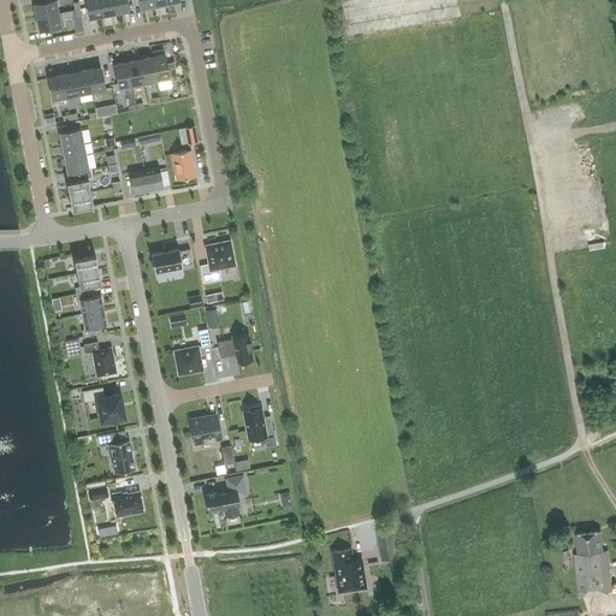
[(53,0),(34,4),(36,17),(58,13),(58,12),(54,0),(53,0)]
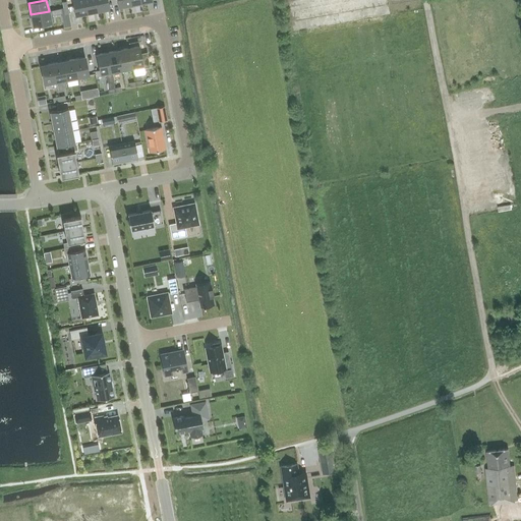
[(87,13),(83,0),(72,0),(75,15),(87,13)]
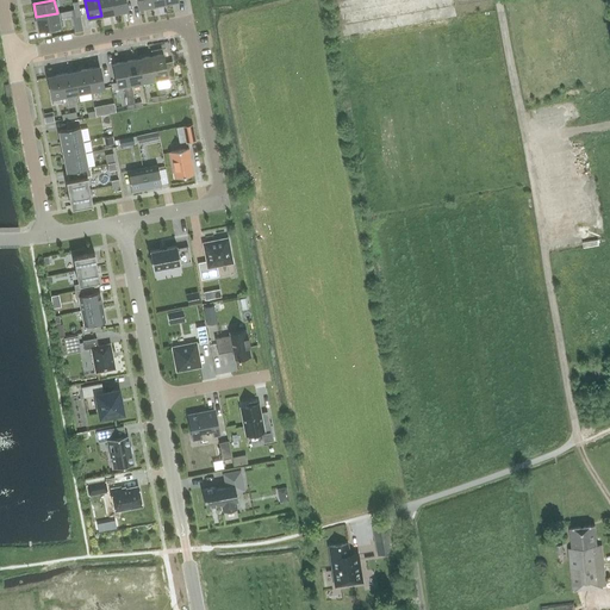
[(111,0),(98,0),(101,16),(114,13),(111,0)]
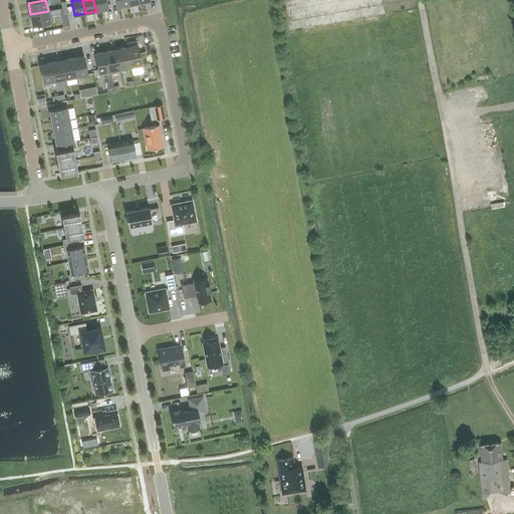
[(93,0),(96,11),(107,9),(104,0),(93,0)]
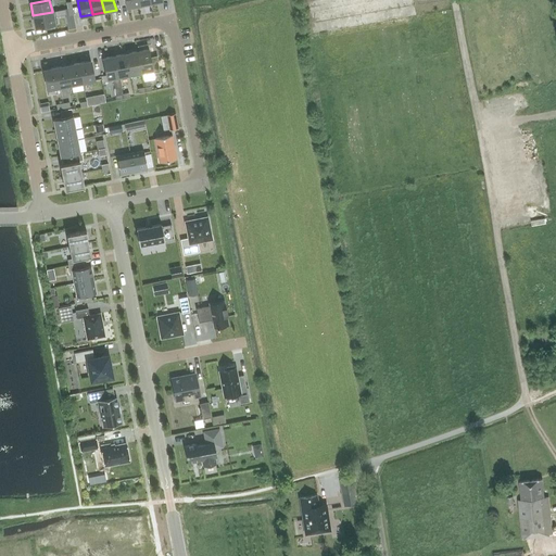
[(54,11),(52,11),(52,12),(33,15),(35,27),(57,23),(54,11)]
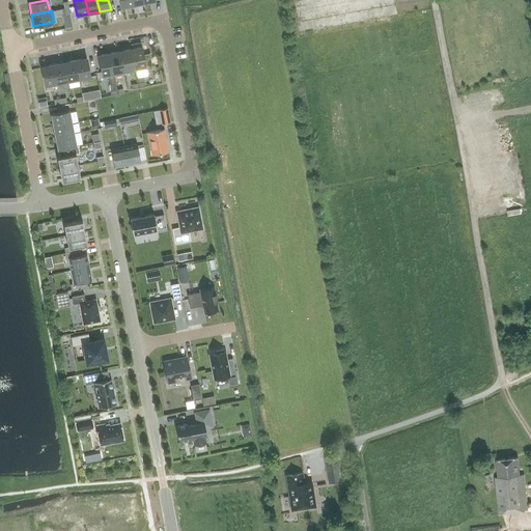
[(142,48),(131,50),(135,72),(152,68),(150,58),(151,57),(150,53),(143,55),(142,48)]
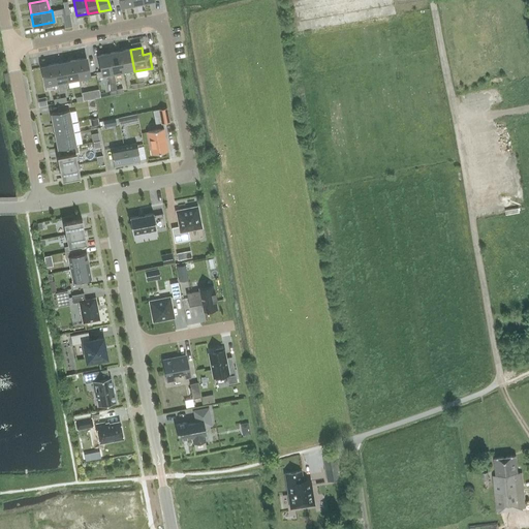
[(130,50),(119,52),(123,71),(133,69),(130,50)]
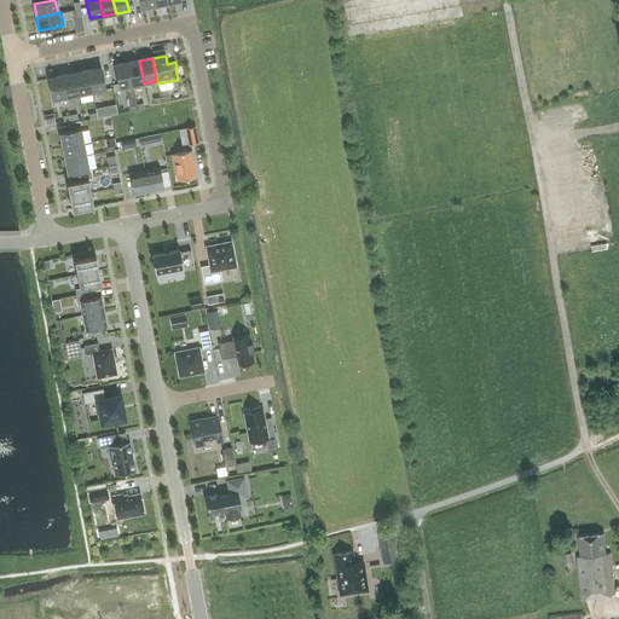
[(139,61),(127,63),(132,86),(144,84),(139,61)]
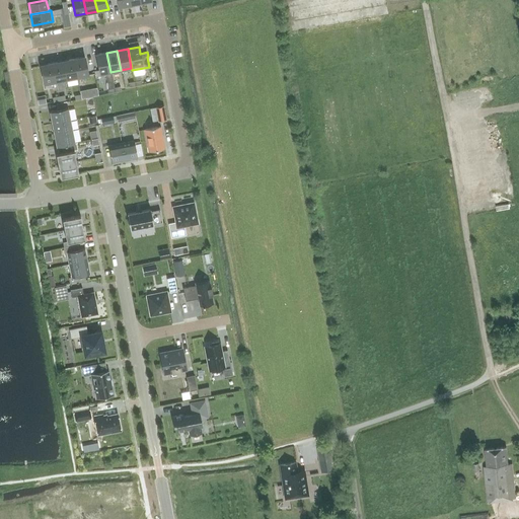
[(110,72),(106,53),(96,55),(99,74),(104,73),(106,82),(112,81),(110,72)]
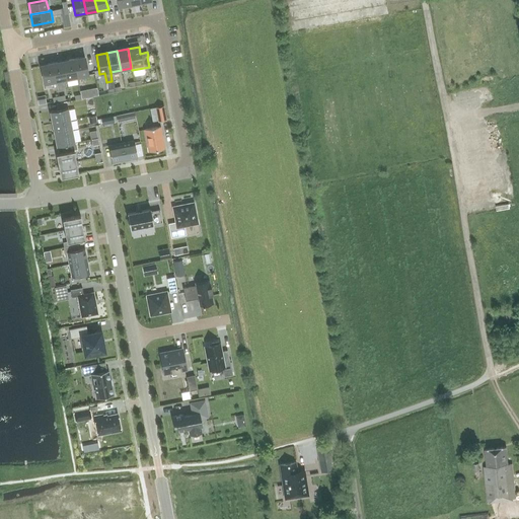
[(73,59),(77,77),(88,75),(84,57),(73,59)]
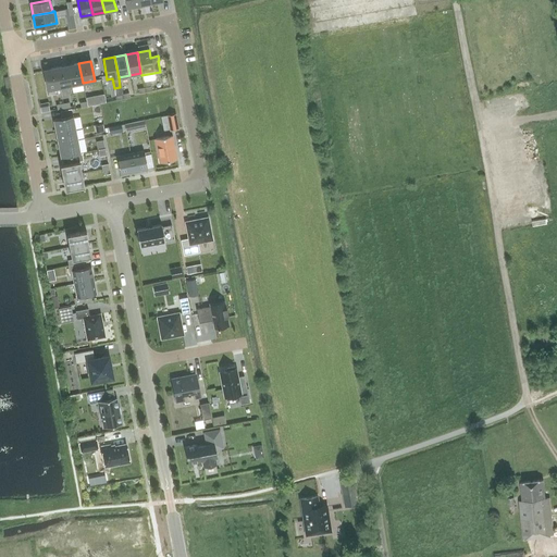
[(71,85),(83,83),(78,63),(67,65),(71,85)]
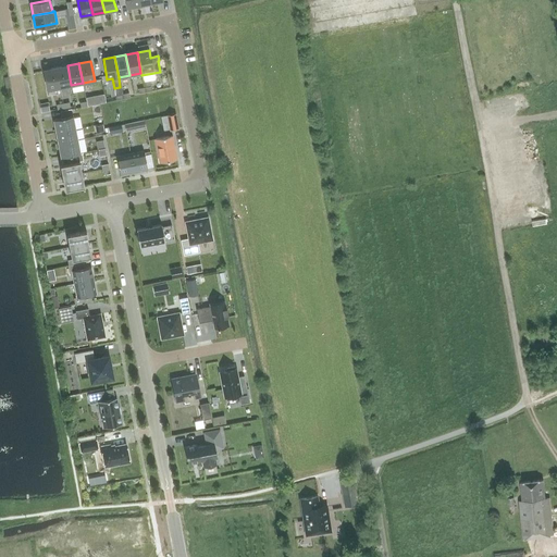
[(67,65),(56,67),(60,87),(71,85),(67,65)]
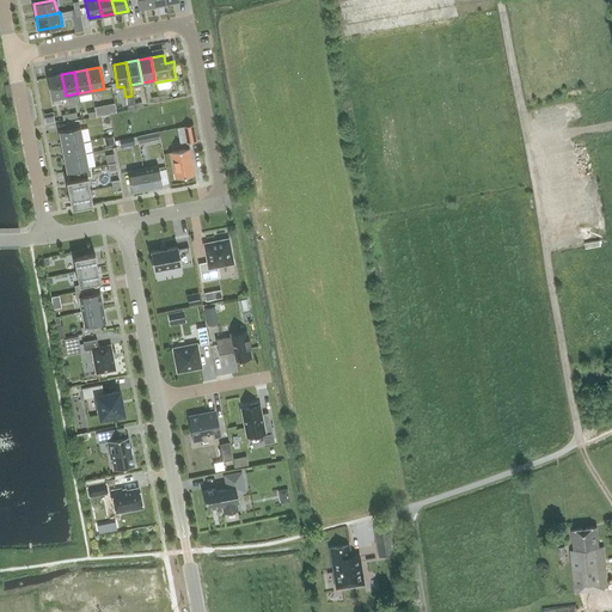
[(53,99),(66,96),(61,74),(48,78),(53,99)]
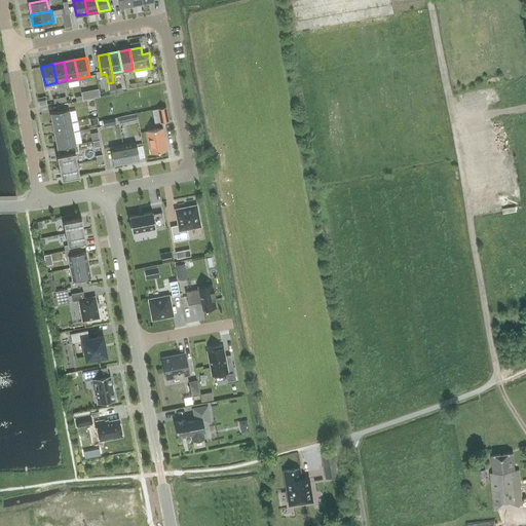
[(81,91),(82,100),(100,96),(98,87),(81,91)]
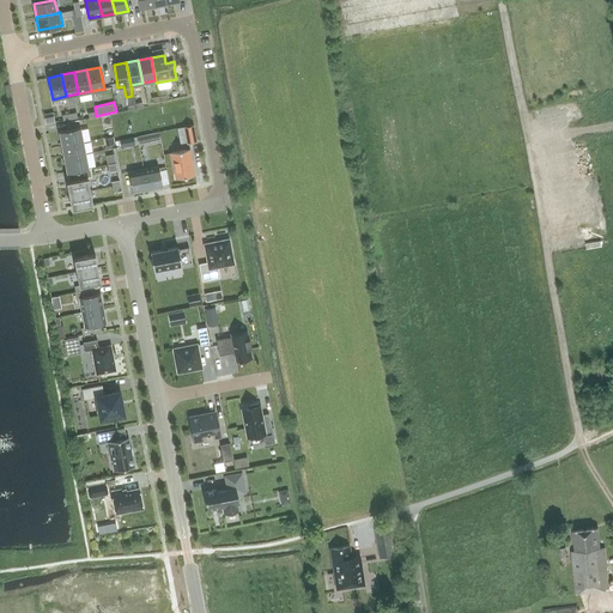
[(183,127),(187,144),(196,143),(193,126),(183,127)]
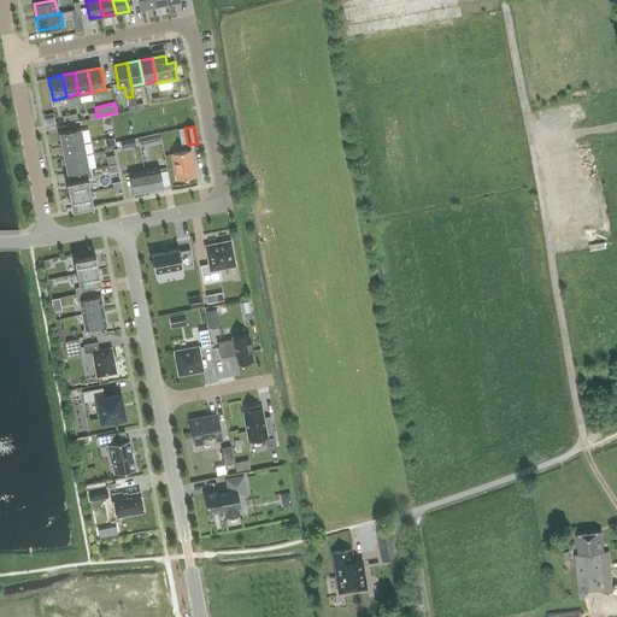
[(59,133),(62,146),(83,142),(81,128),(59,133)]
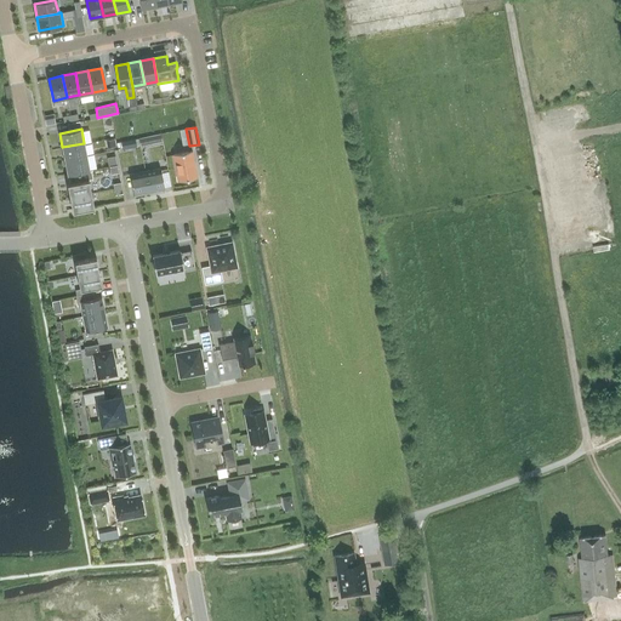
[(121,149),(136,147),(136,138),(120,141),(121,149)]
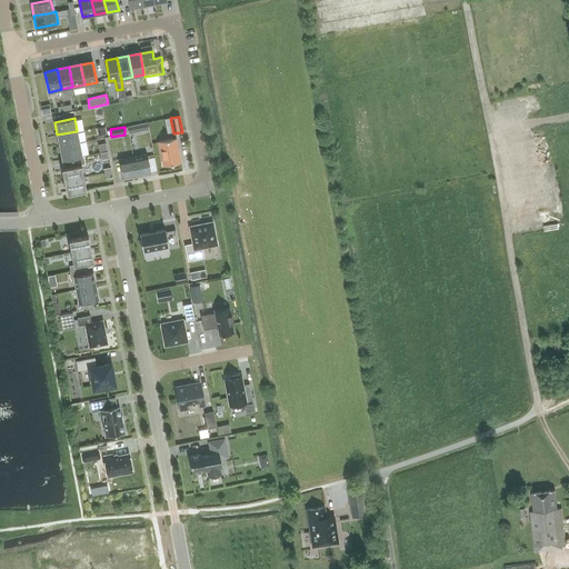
[(57,135),(59,148),(79,143),(77,131),(57,135)]
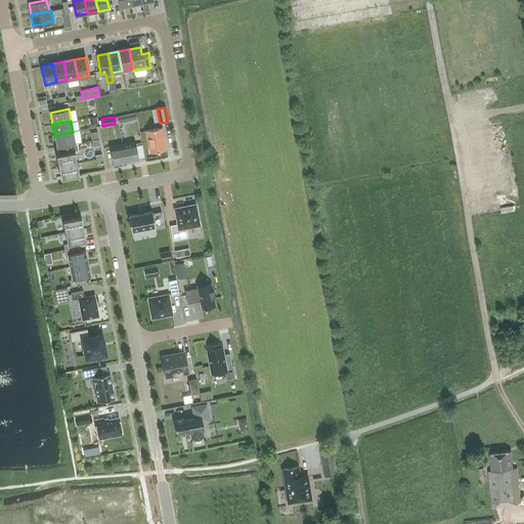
[(162,127),(145,130),(149,153),(166,149),(162,127)]
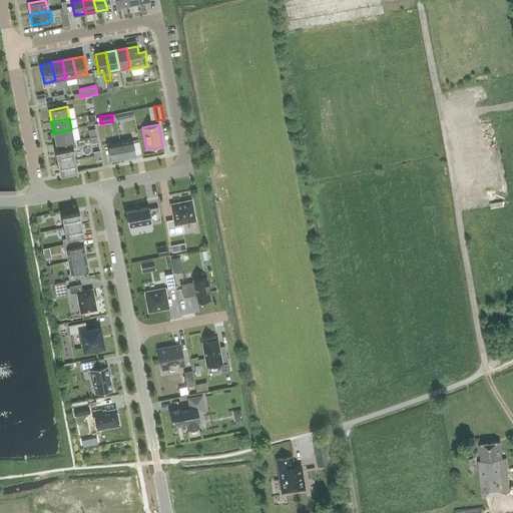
[(71,129),(53,133),(56,144),(73,141),(71,129)]
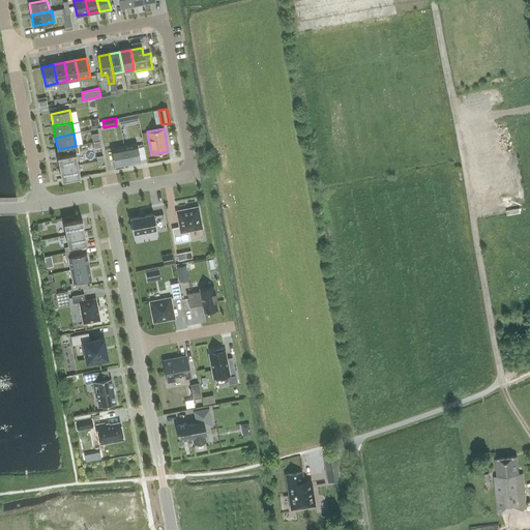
[(124,146),(127,165),(140,163),(137,144),(124,146)]
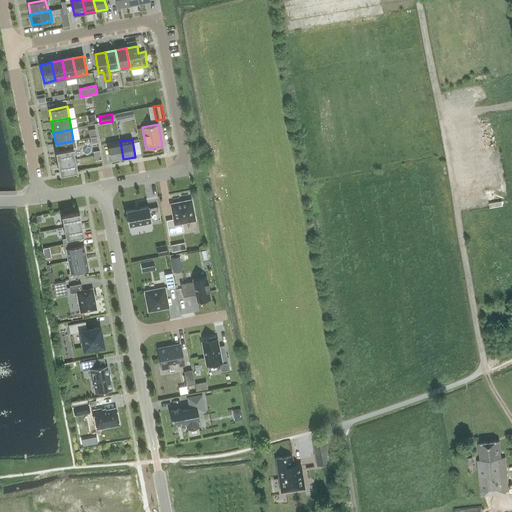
[(110,161),(123,159),(120,141),(107,144),(110,161)]
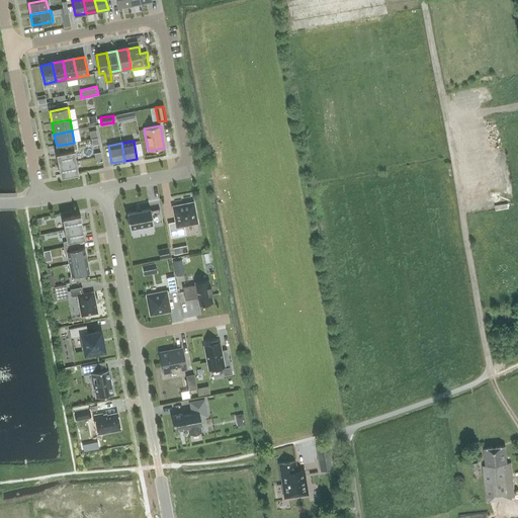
[(56,154),(58,165),(76,162),(74,150),(56,154)]
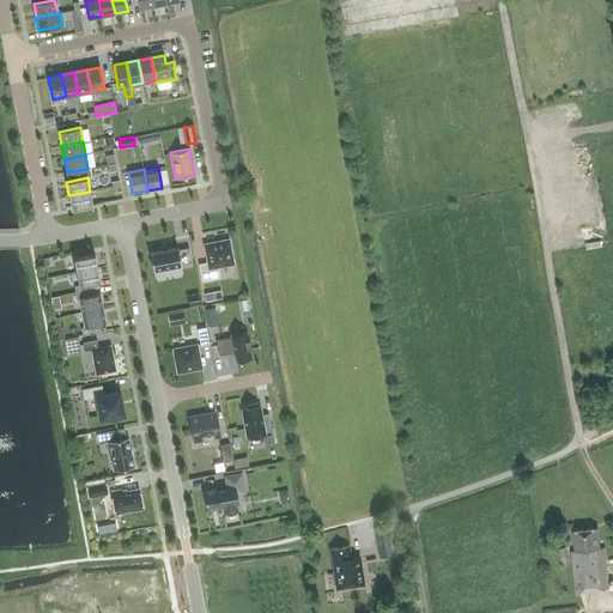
[(90,192),(68,195),(71,208),(92,205),(90,192)]
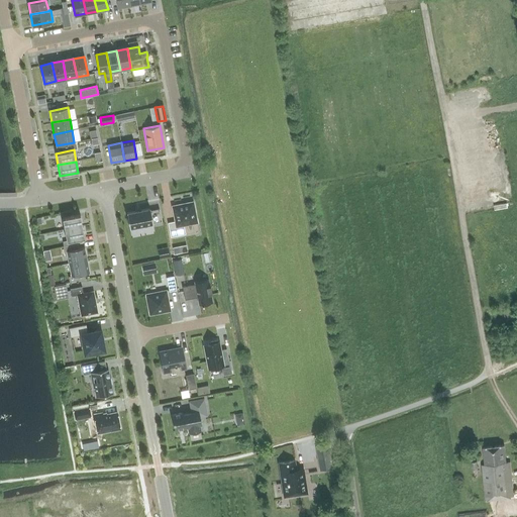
[(193,202),(172,206),(175,222),(168,223),(171,236),(185,233),(183,225),(197,223),(193,202)]
